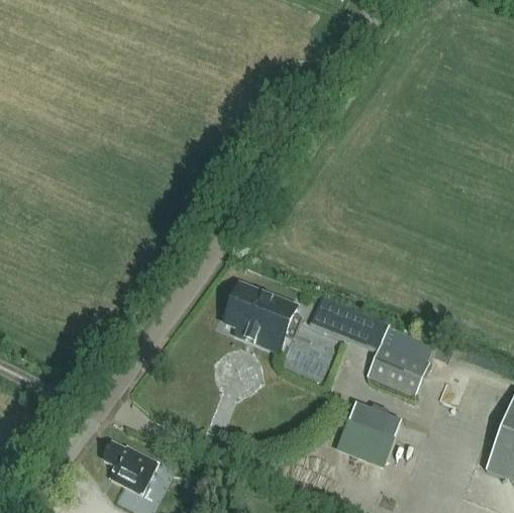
[(294,308),(237,286),(222,323),(279,345),(294,308)]
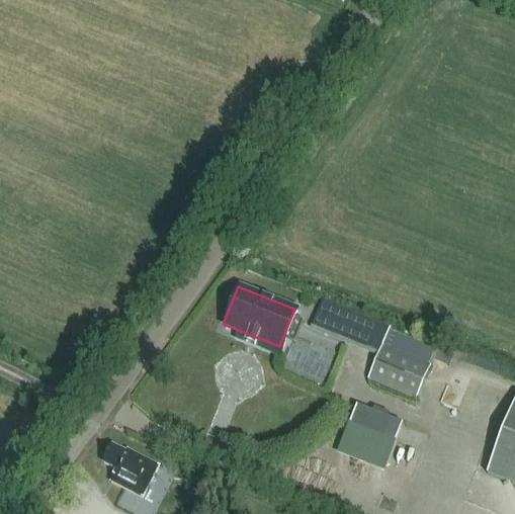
[(364,376),(413,398),(427,364),(379,343),(364,376)]
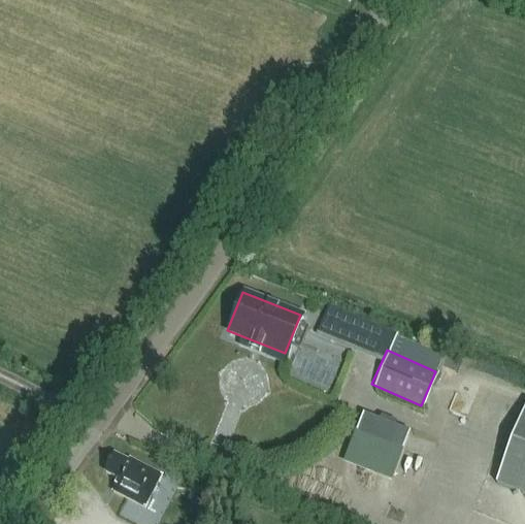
[(524,399),(493,481),(524,492),(524,399)]
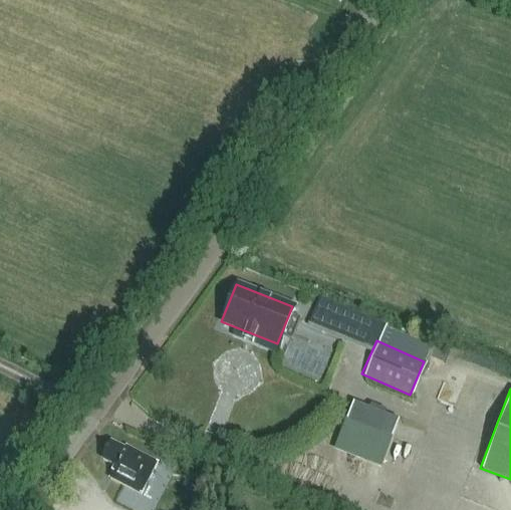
[(393,435),(400,417),(353,399),(346,418),(393,435)]
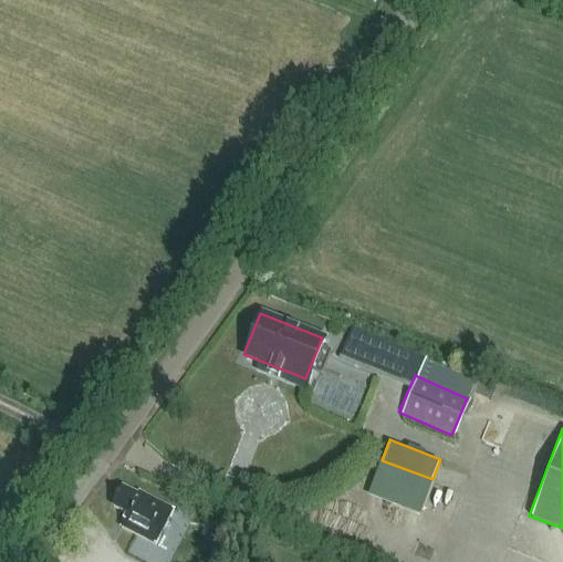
[(137,489),(135,493),(121,486),(112,503),(126,510),(125,514),(148,527),(153,517),(163,522),(165,519),(183,529),(191,512),(173,502),(170,506),(137,489)]
